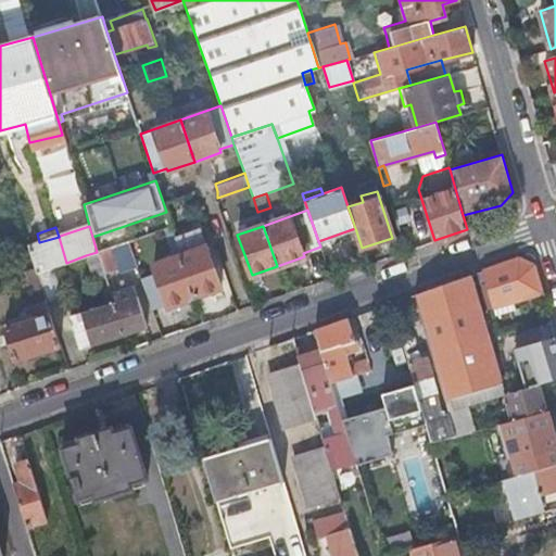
[(179,254),(193,295),(219,286),(201,229),(175,239),(179,254)]
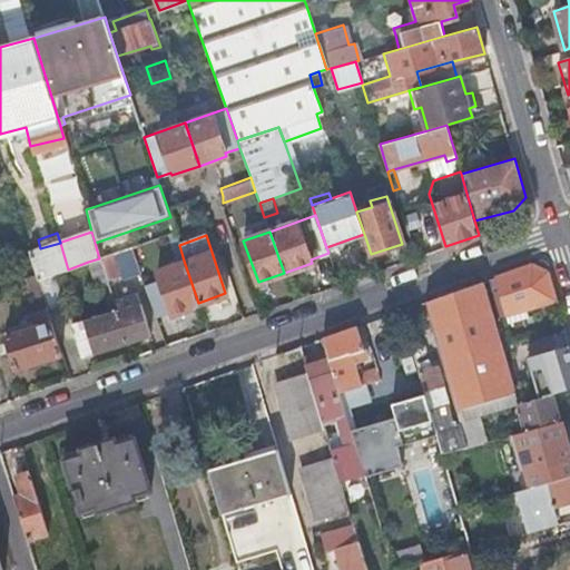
[(40,248),(29,253),(37,276),(38,279),(56,274),(68,269),(60,243),(40,248)]
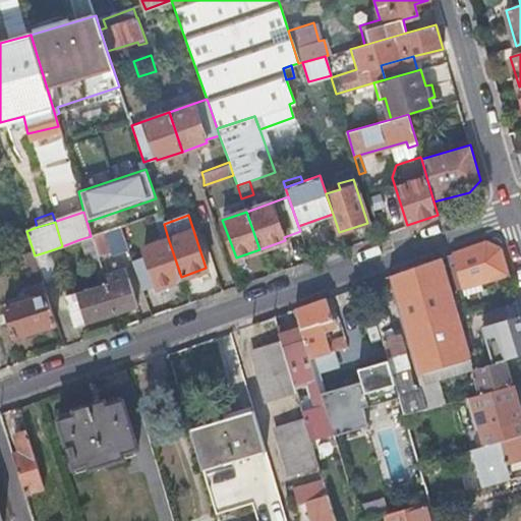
[(109,251),(126,245),(119,226),(108,230),(103,232),(109,251)]
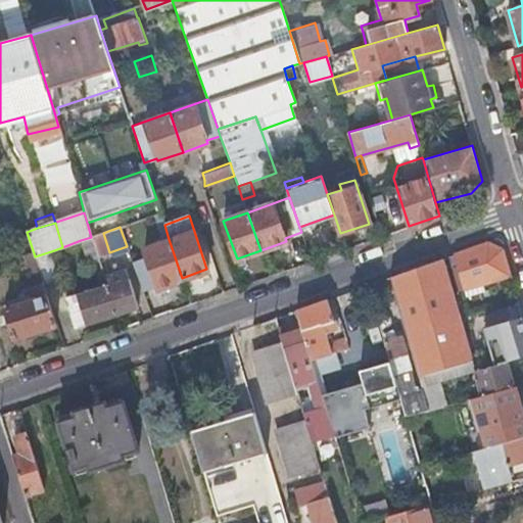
[(97,256),(109,252),(103,233),(91,237),(97,256)]
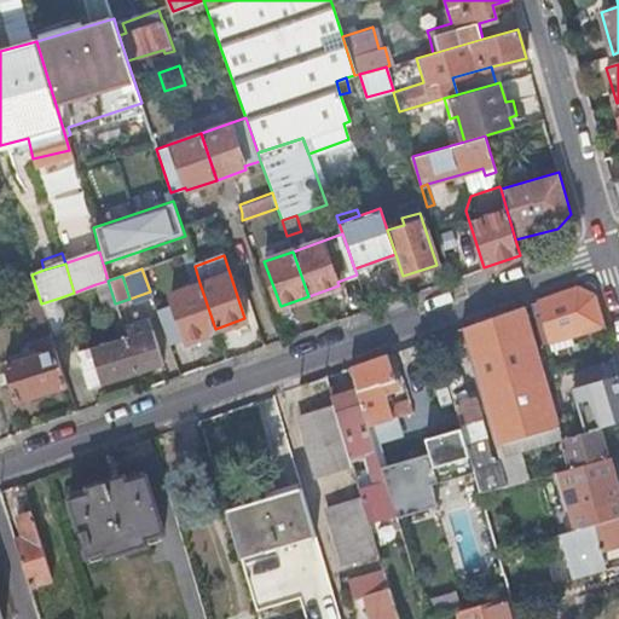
[(103,307),(115,304),(108,281),(96,284),(103,307)]
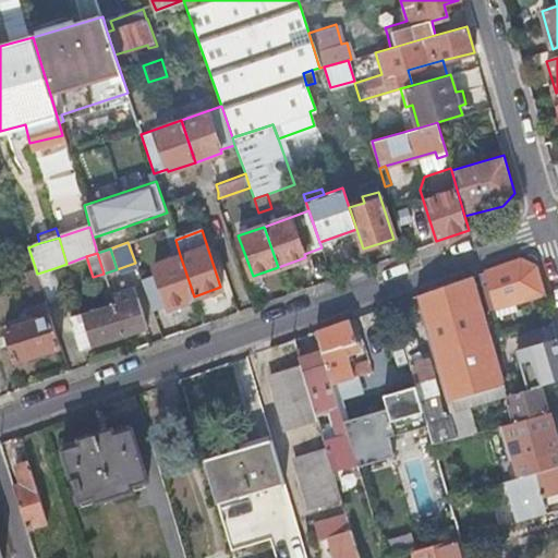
[(168,306),(194,296),(180,255),(154,265),(157,275),(142,280),(153,310),(167,304),(168,306)]
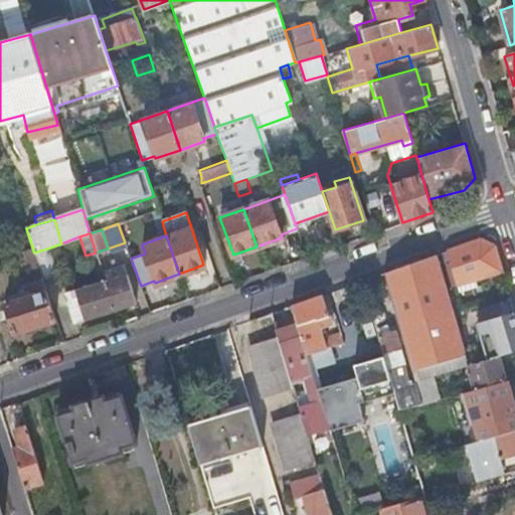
[(480,238),(441,251),(443,259),(451,256),(453,267),(446,269),(451,285),(501,270),(494,244),(480,238)]
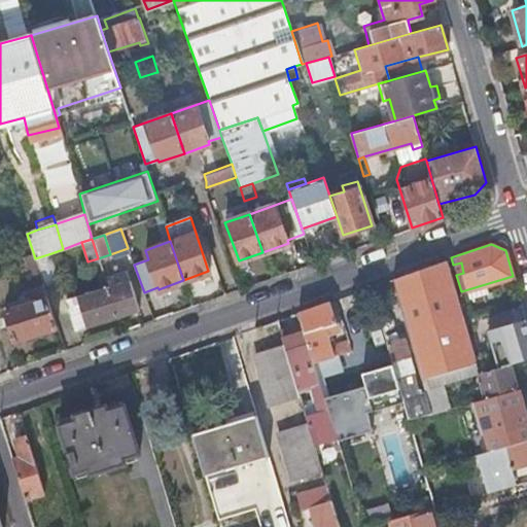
[(51,253),(35,258),(44,285),(44,288),(61,282),(51,253)]
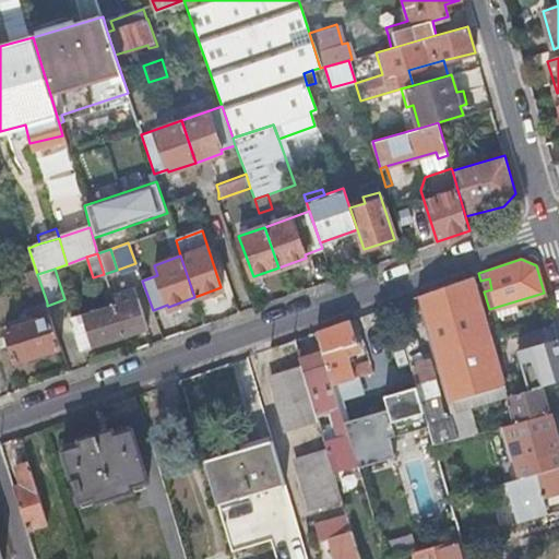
[(37,274),(30,277),(38,306),(47,302),(37,274)]
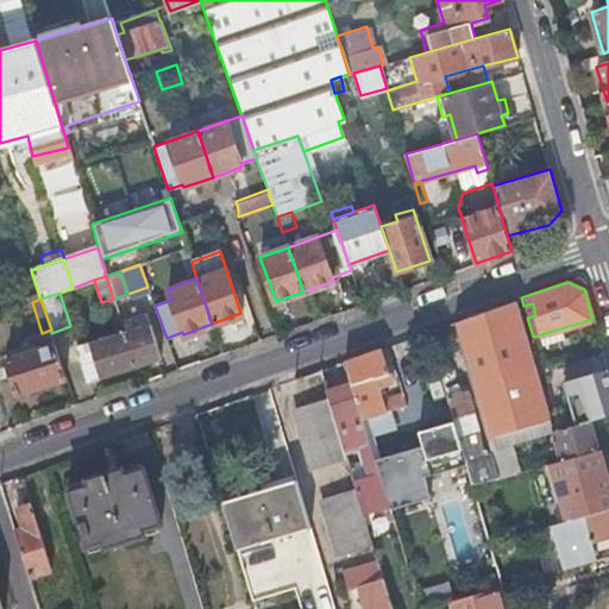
[(490,447),(552,429),(553,429),(516,300),(454,321),(490,447)]
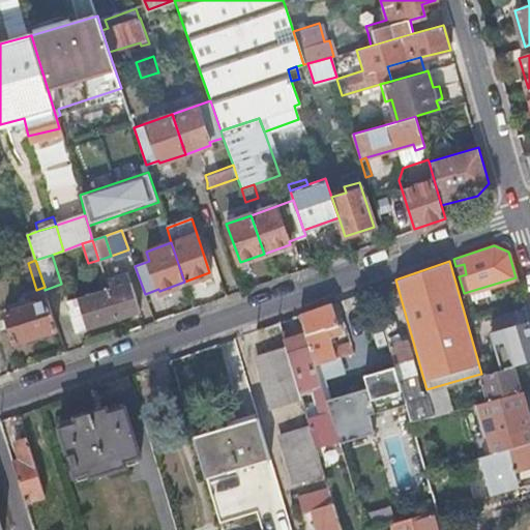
[(108,288),(118,318),(140,312),(126,269),(105,276),(108,288)]
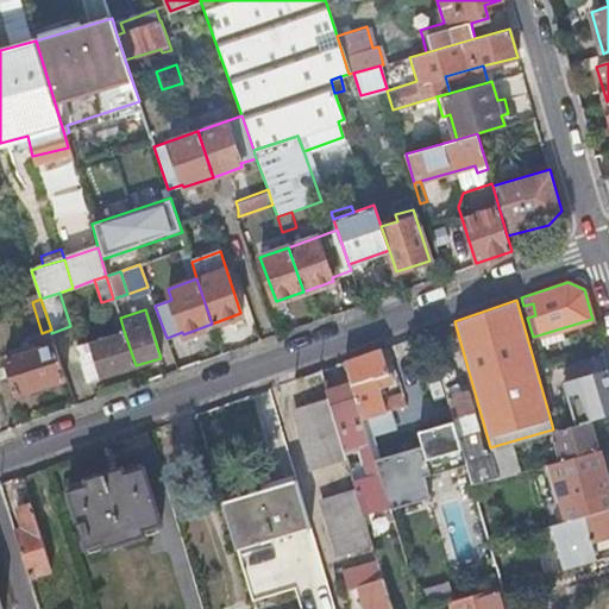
[(51,330),(42,333),(25,338),(29,351),(6,358),(17,393),(66,376),(51,333),(51,330)]
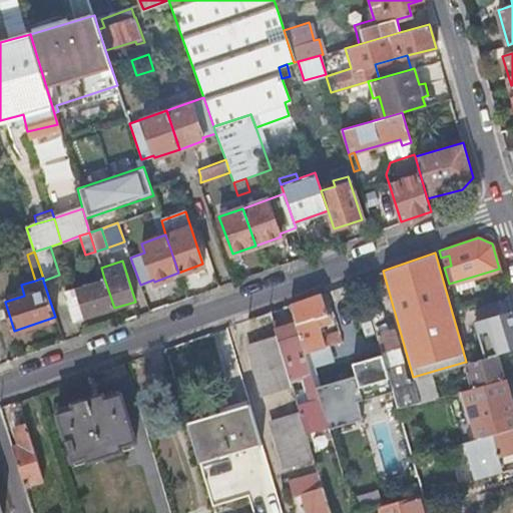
[(74,320),(114,308),(104,279),(66,291),(74,320)]
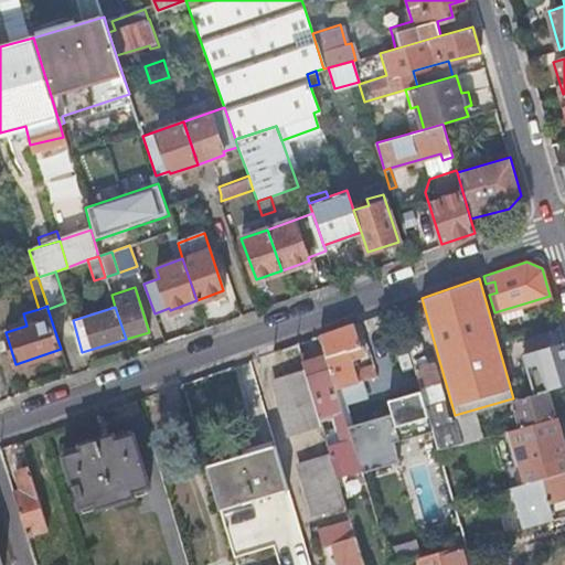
[(364,356),(354,322),(320,334),(323,347),(326,354),(336,387),(362,379),(375,375),(373,365),(363,369),(356,374),(352,360),(364,356)]
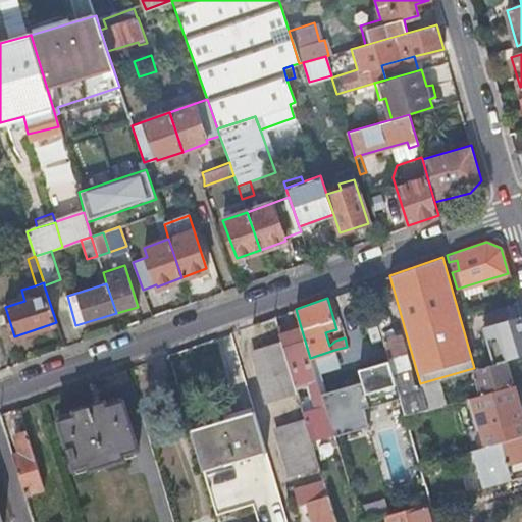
[(506,359),(521,354),(521,323),(520,315),(483,325),(493,362),(506,359)]
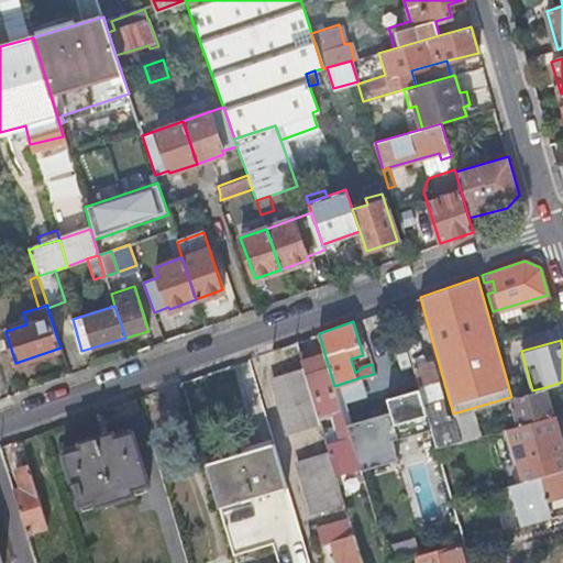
[(322,345),(315,349),(317,355),(324,353),(322,345)]
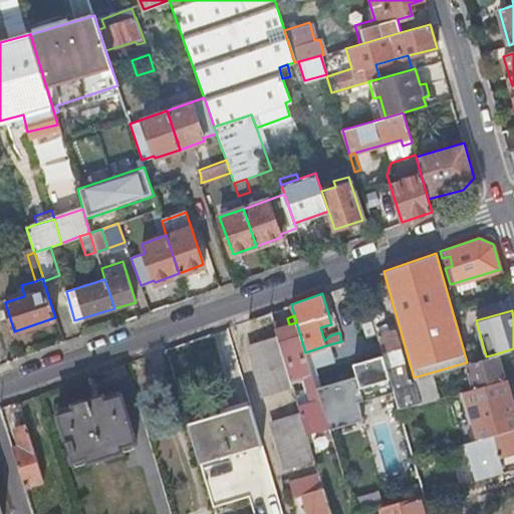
[(287,318),(274,322),(278,337),(291,380),(303,376),(310,401),(298,405),(301,416),(307,433),(328,426),(316,389),(305,352),(296,322),(289,324),(287,318)]
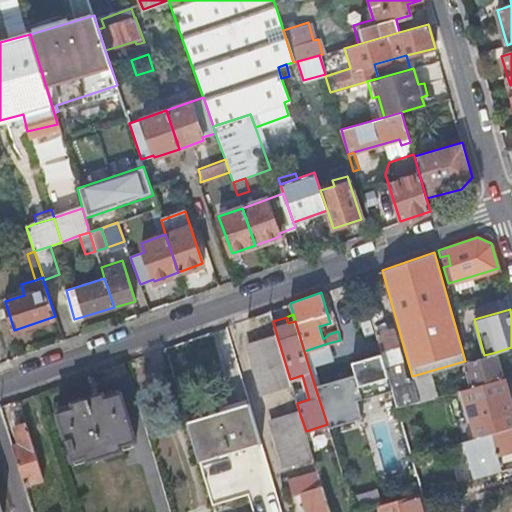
[(398,407),(419,401),(413,380),(408,382),(393,329),(386,331),(384,323),(374,325),(382,353),(392,389),(398,407)]
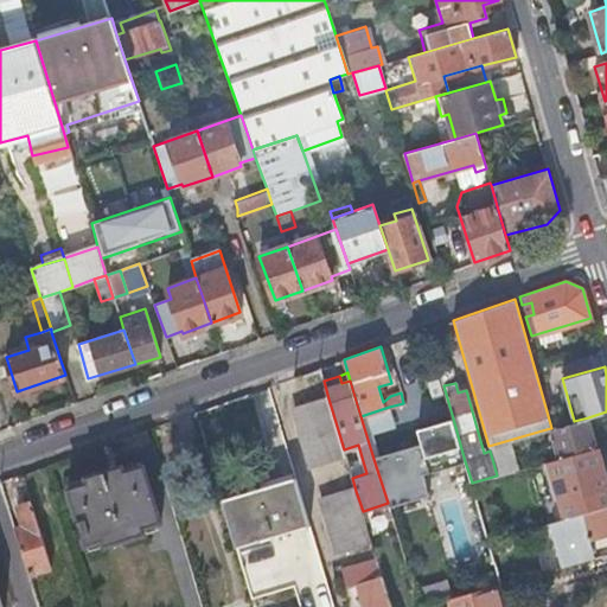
[(344,449),(328,398),(295,409),(312,466),(346,457),(344,449)]
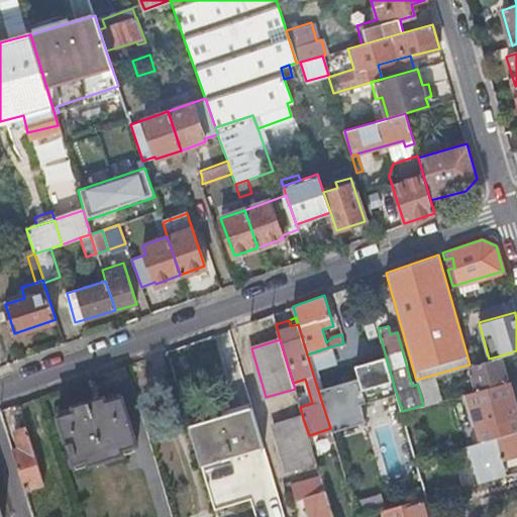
[(307,354),(318,391),(324,389),(318,370),(337,364),(331,346),(307,354)]
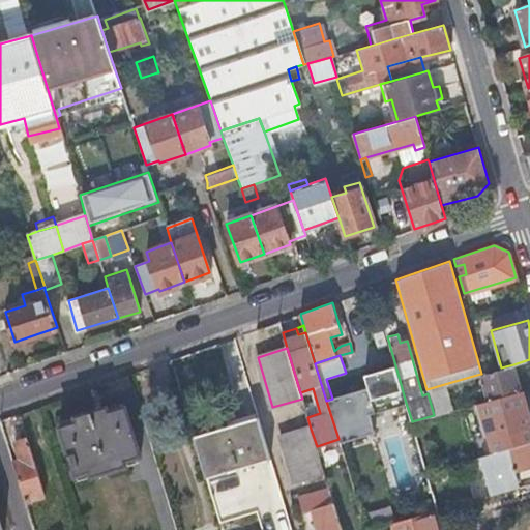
[(518,378),(513,364),(501,367),(481,374),(480,374),(489,400),(521,389),(518,378)]
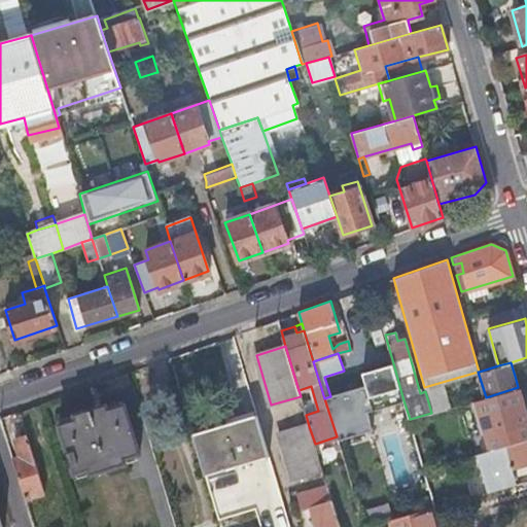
[(324,398),(337,436),(338,440),(373,429),(367,411),(403,400),(393,363),(363,373),(367,387),(361,389),(361,387),(330,396),(324,398)]
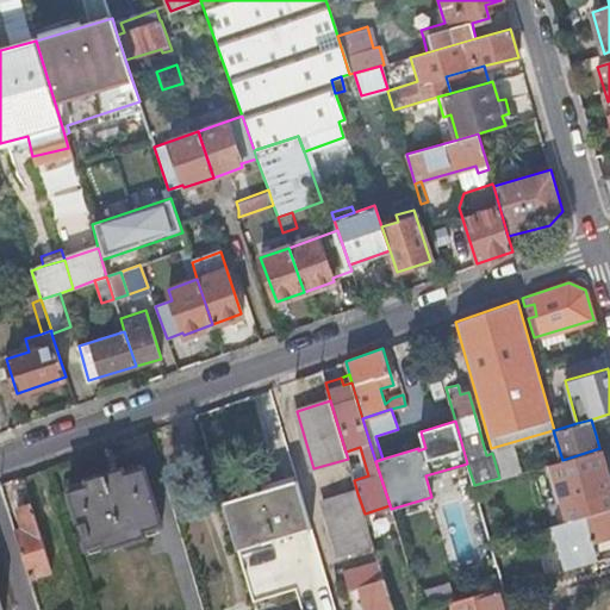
[(609,493),(609,486),(599,448),(562,460),(553,462),(566,508),(576,504),(578,511),(602,504),(599,497),(609,493)]
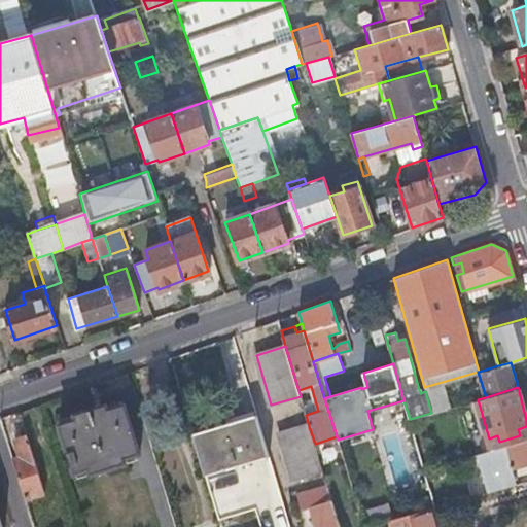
[(526,437),(526,426),(518,429),(520,435),(499,442),(497,435),(489,438),(478,399),(472,400),(487,450),(526,437)]
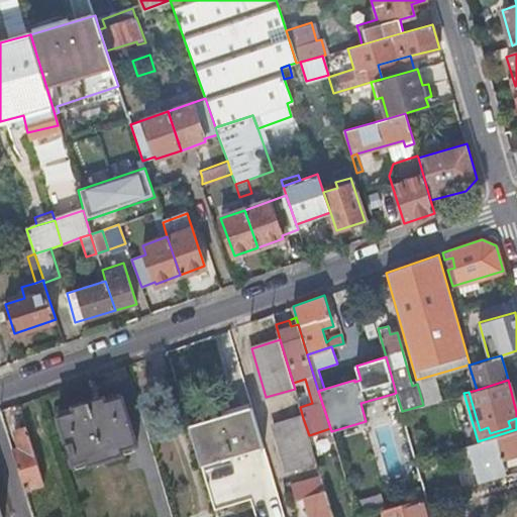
[(73,407),(75,412),(58,417),(69,449),(65,451),(67,457),(71,456),(74,464),(87,459),(89,466),(124,454),(122,449),(137,444),(123,396),(106,401),(105,397),(73,407)]
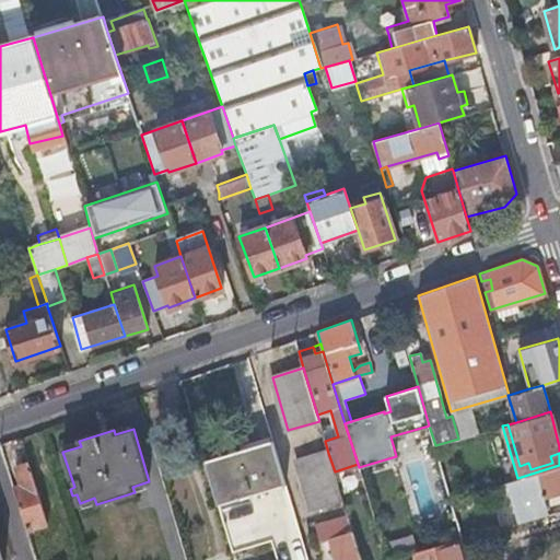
[(272,440),(203,461),(218,505),(286,485),(272,440)]
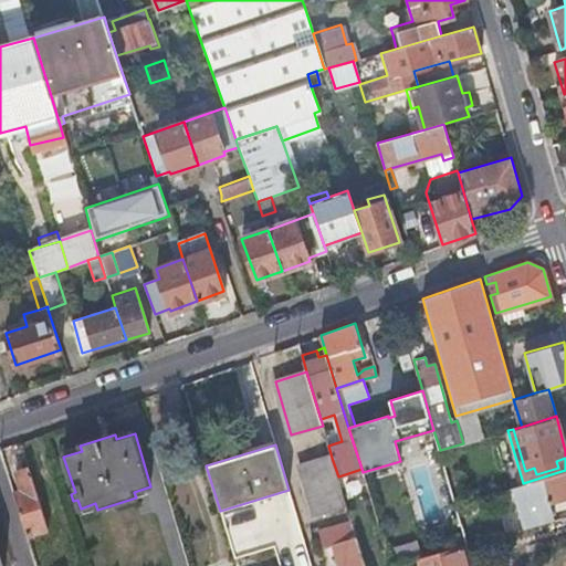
[(338,477),(332,458),(301,467),(315,514),(346,504),(338,477)]
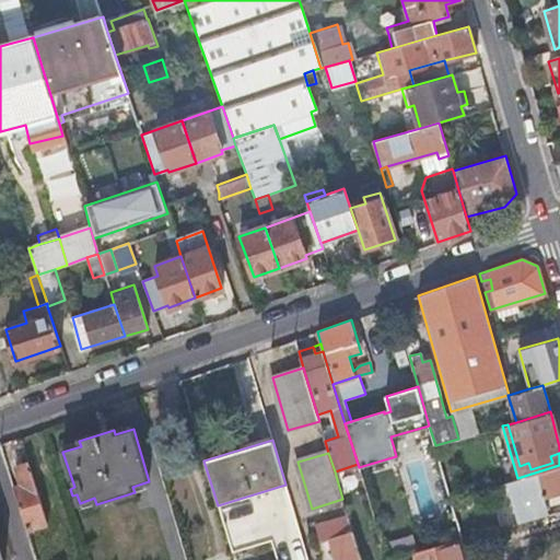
[(21,485),(13,487),(26,528),(47,522),(41,498),(30,463),(16,467),(21,485)]
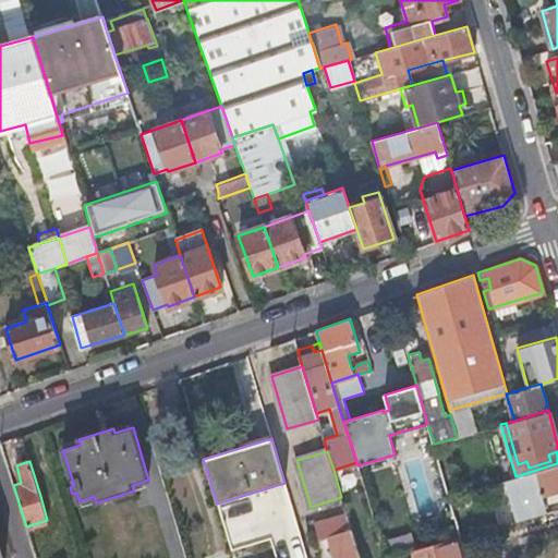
[(557,488),(557,463),(516,476),(507,478),(518,520),(548,511),(543,494),(557,488)]
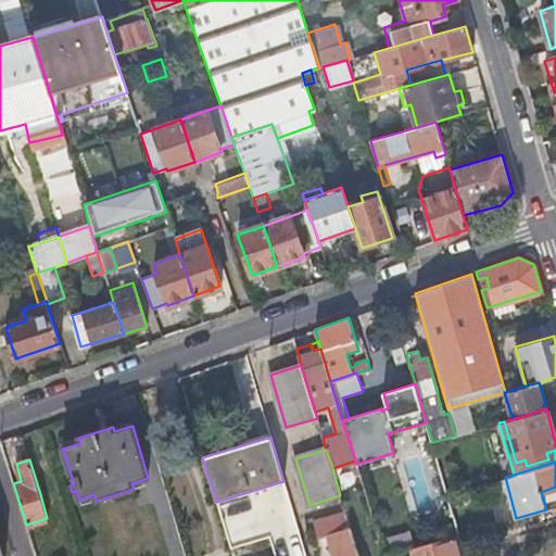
[(358,555),(346,515),(314,525),(318,540),(328,536),(333,555),(358,555)]
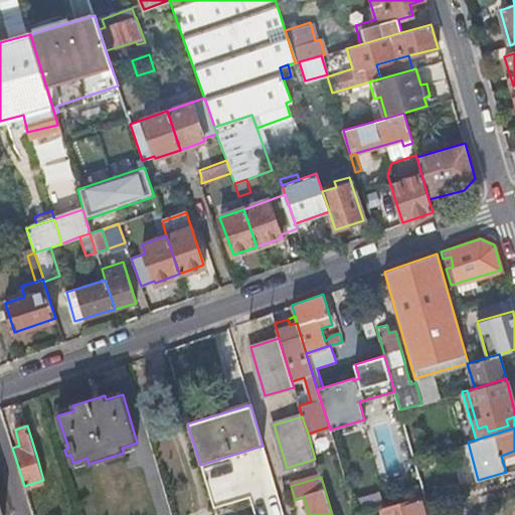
[(424,514),(419,497),(381,508),(383,514),(424,514)]
